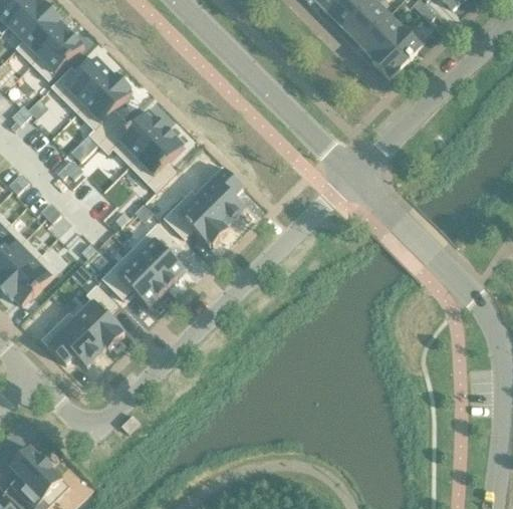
[(0,1),(0,34),(1,35),(8,28),(7,27),(34,0),(0,0),(0,1)]
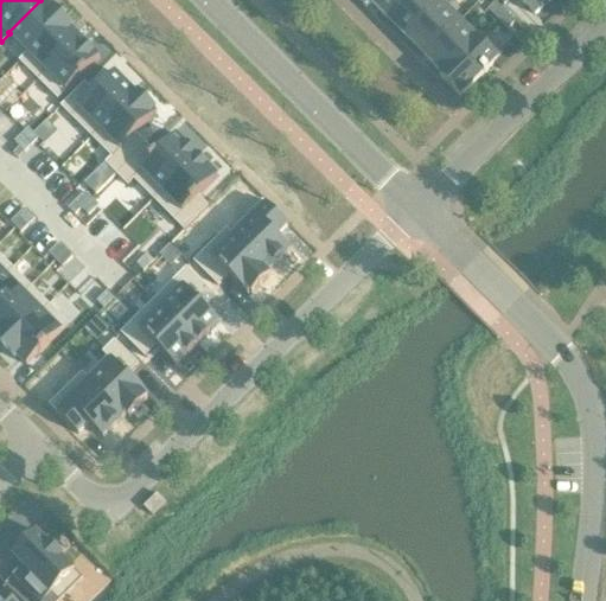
[(40,0),(8,32),(10,33),(26,50),(63,14),(53,5),(51,6),(45,0),(40,0)]
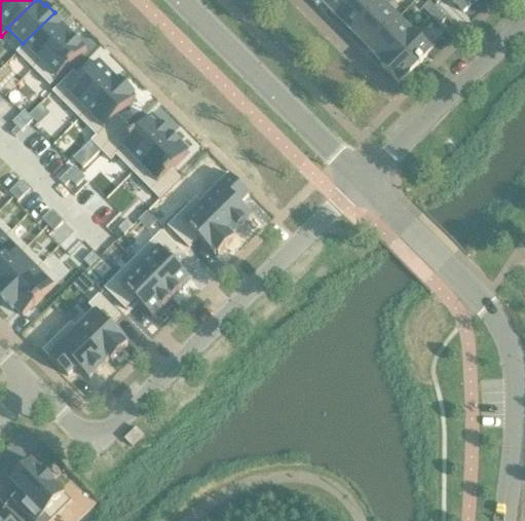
[(317,0),(315,2),(316,3),(319,0),(321,0),(335,14),(349,0),(317,0)]
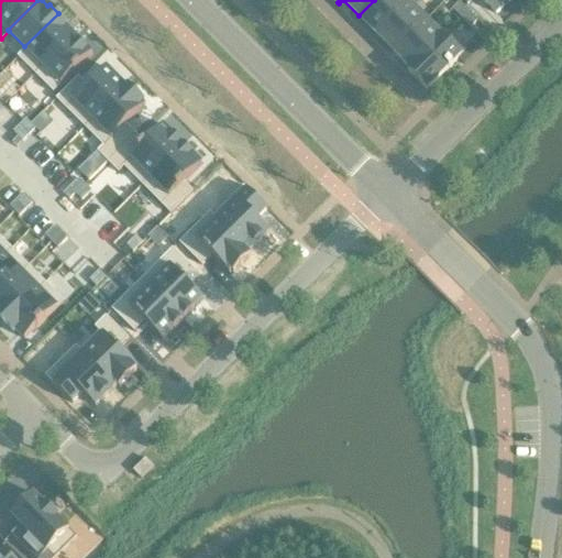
[(374,0),(359,15),(375,32),(408,0),(374,0)]
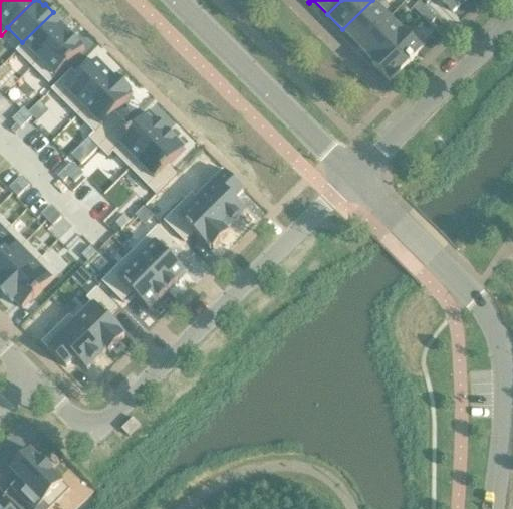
[(372,0),(342,29),(358,45),(389,15),(373,0),(372,0)]
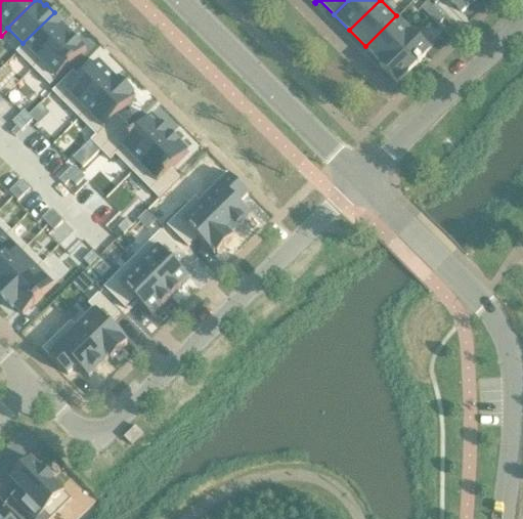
[(425,0),(421,5),(429,13),(435,7),(427,0),(425,0)]
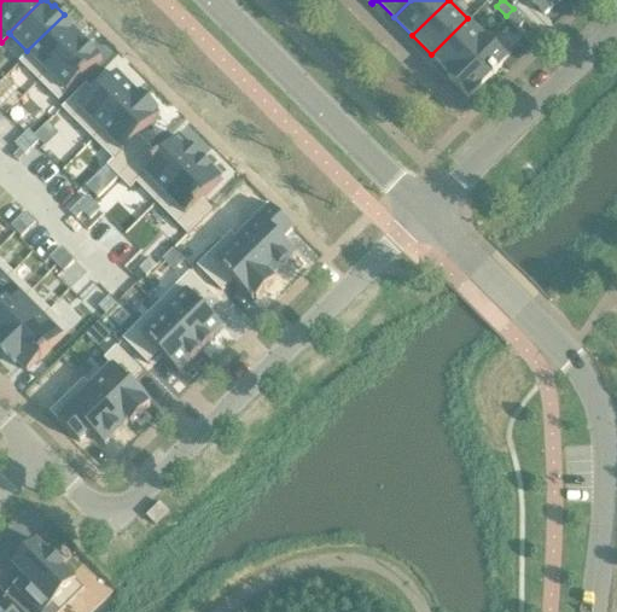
[(513,0),(533,0),(543,11),(554,0),(513,0)]
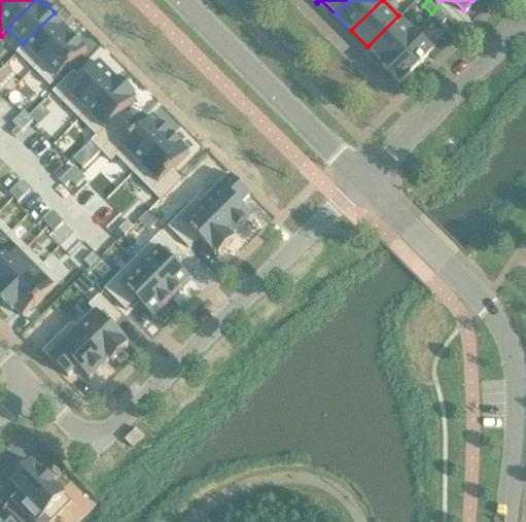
[(437,7),(431,13),(440,22),(446,16),(437,7)]
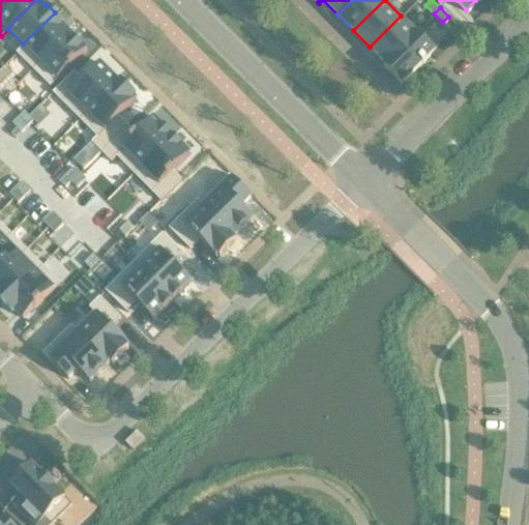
[(23,44),(16,51),(32,66),(68,30),(61,23),(63,21),(55,12),(23,44)]
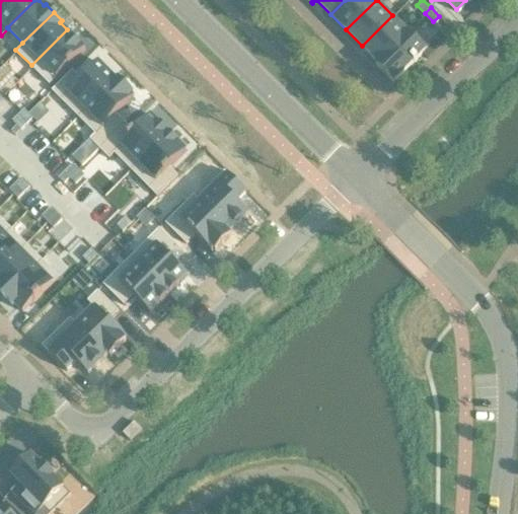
[(392,15),(362,46),(376,60),(374,62),(375,63),(412,26),(411,25),(407,29),(392,15)]
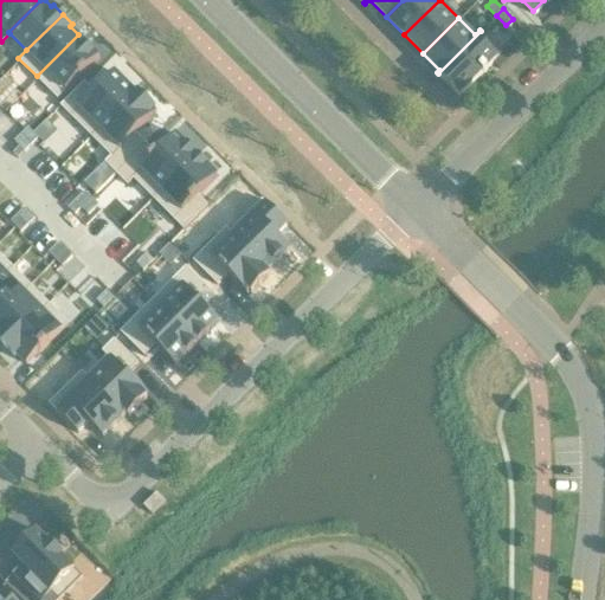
[(481,31),(438,73),(458,92),(482,70),(487,66),(486,65),(493,59),(501,51),(481,31)]
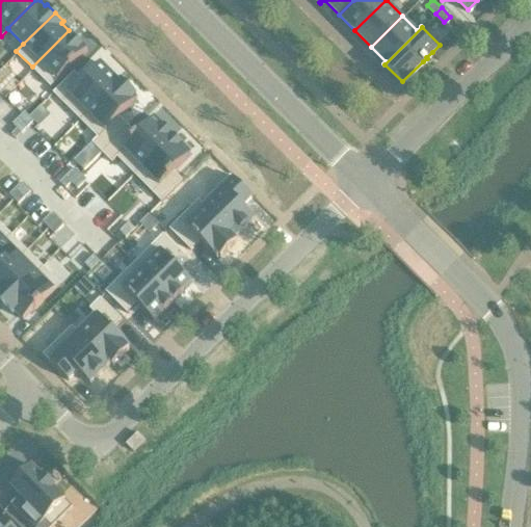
[(69,30),(32,67),(50,84),(67,68),(75,60),(75,59),(86,48),(69,30)]
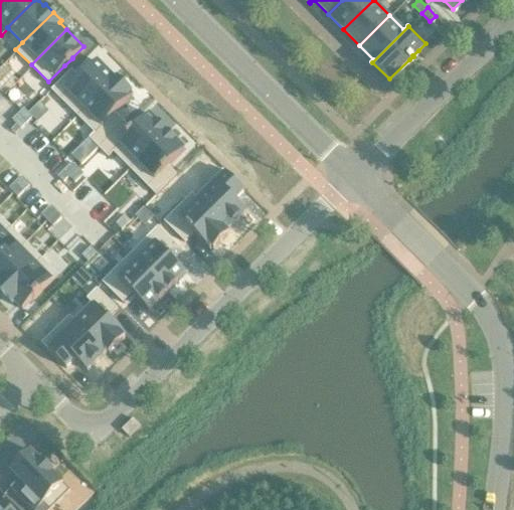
[(425,43),(418,50),(423,54),(430,48),(425,43)]
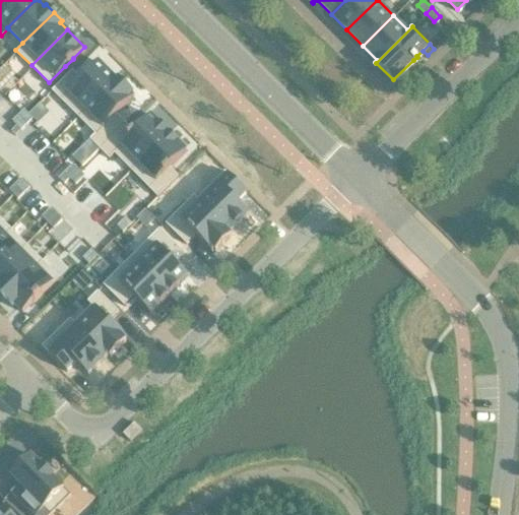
[(72,67),(51,88),(77,115),(115,77),(98,59),(80,76),(72,67)]
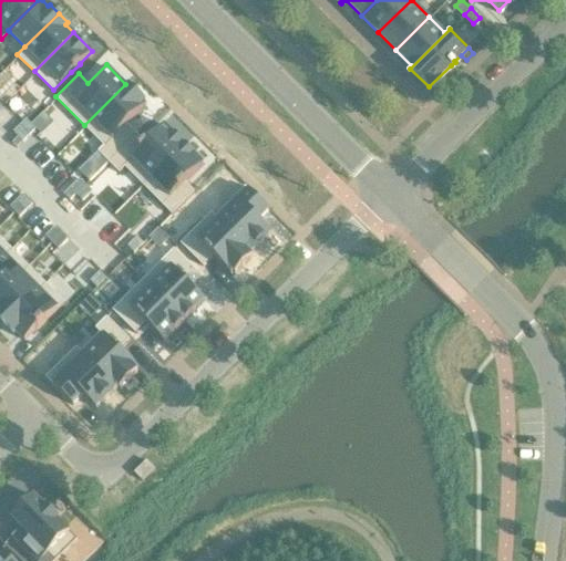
[(125,84),(84,125),(102,144),(98,149),(107,159),(136,132),(126,122),(145,104),(143,102),(145,100),(129,83),(126,85),(125,84)]
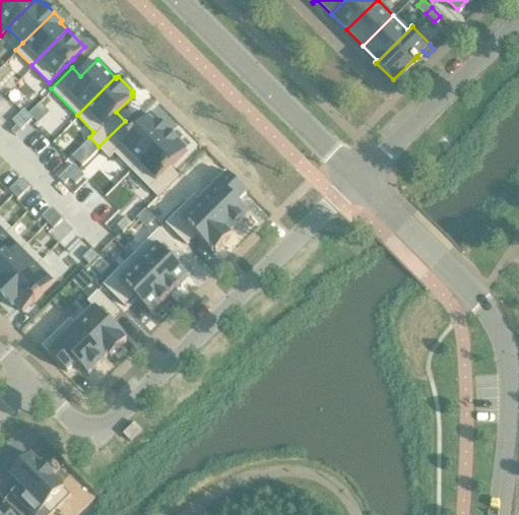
[(23,107),(19,111),(27,120),(33,116),(23,107)]
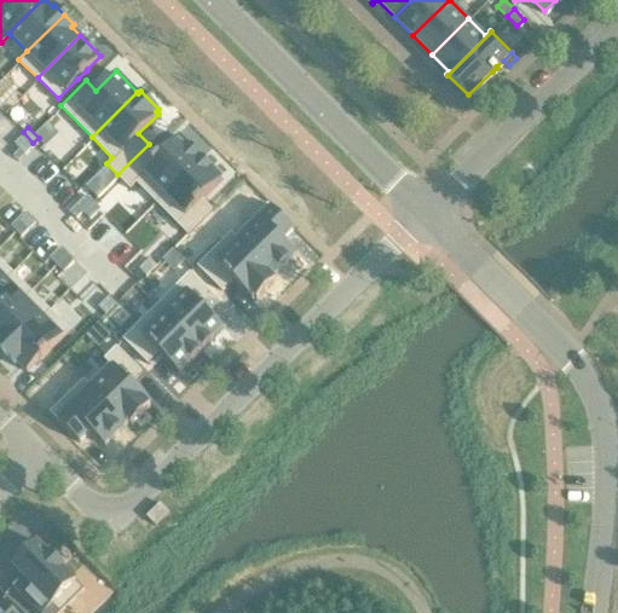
[(17,138),(13,140),(24,151),(28,148),(33,143),(23,132),(17,138)]
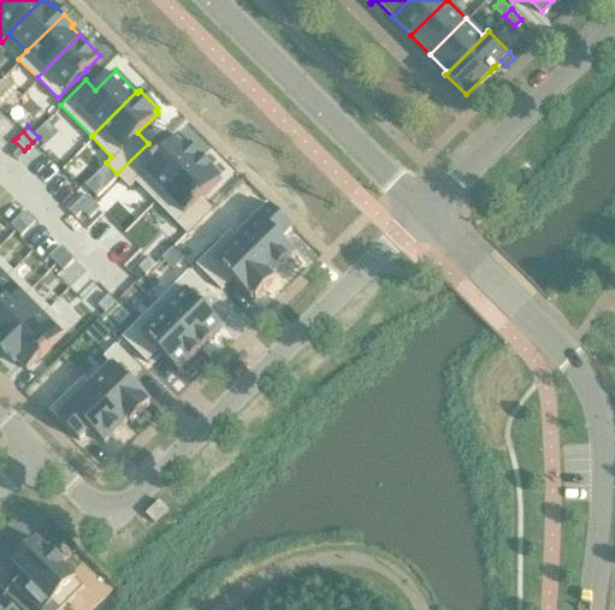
[(148,143),(117,173),(129,185),(135,179),(154,199),(199,154),(197,153),(189,144),(178,134),(158,153),(148,143)]
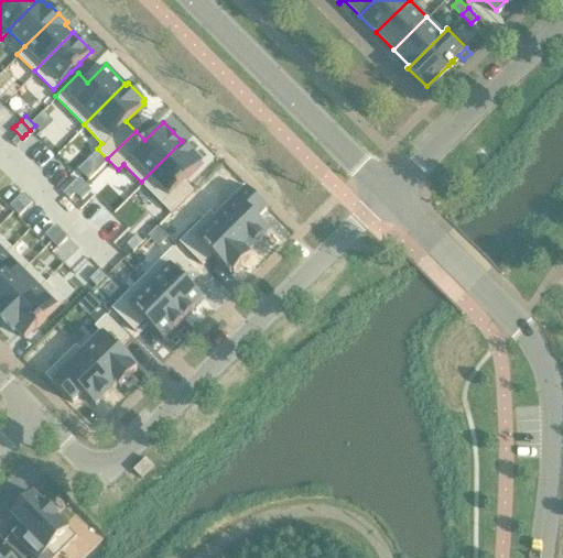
[(182,141),(141,182),(170,211),(193,188),(183,179),(202,161),(192,151),(184,142),(184,143),(182,141)]
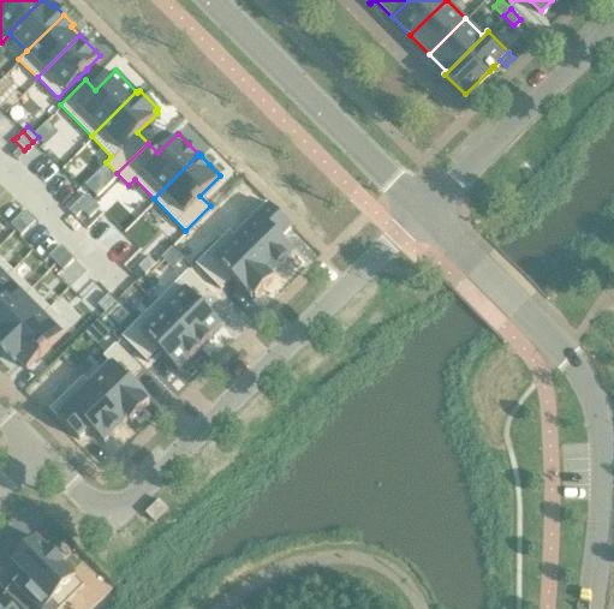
[(85,191),(75,201),(82,208),(93,198),(85,191)]
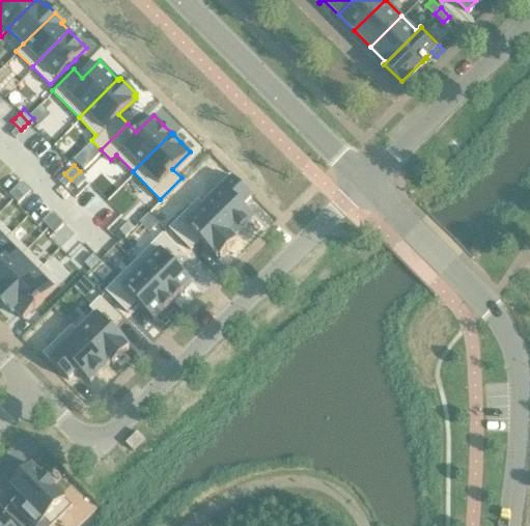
[(80,171),(71,180),(77,186),(85,176),(80,171)]
